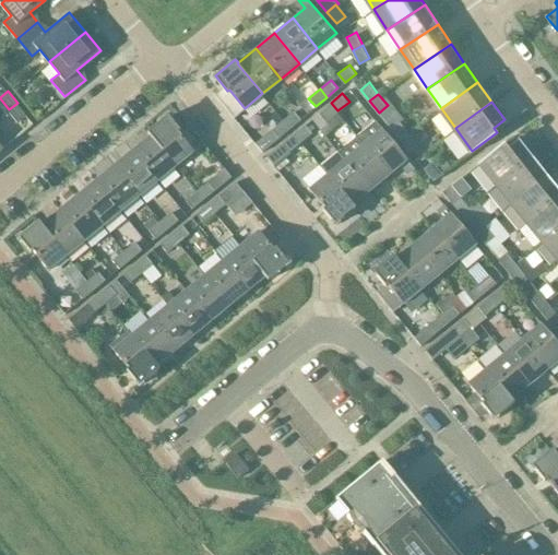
[(26,114),(18,103),(9,109),(18,120),(26,114)]
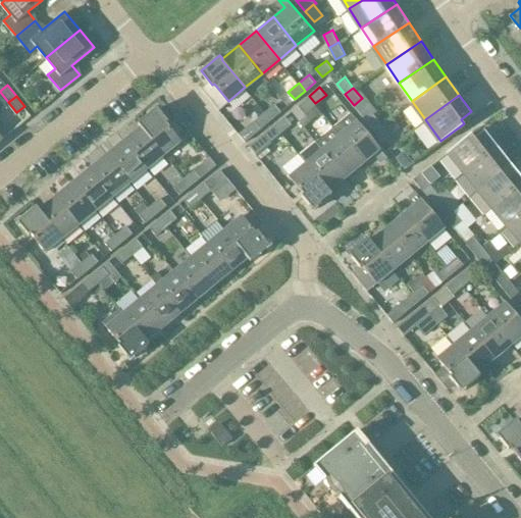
[(315,103),(309,96),(299,104),(305,112),(315,103)]
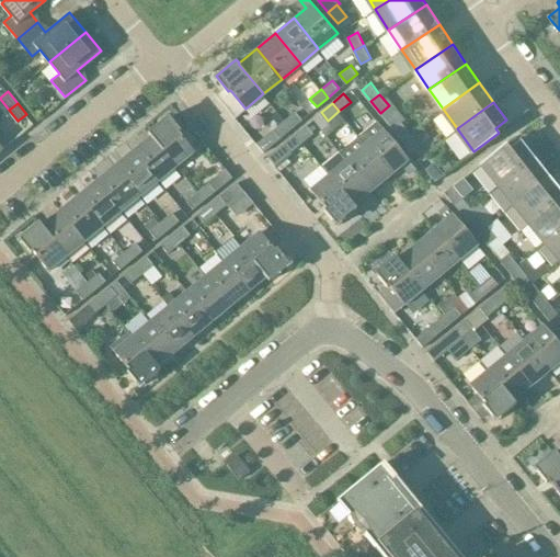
[(274,106),(267,112),(275,121),(282,116),(274,106)]
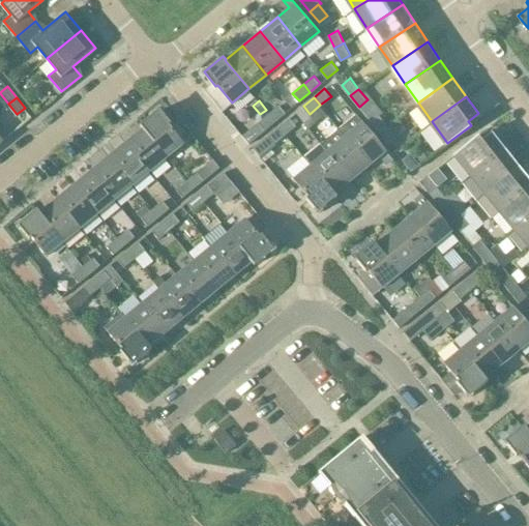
[(269,112),(276,119),(286,112),(280,104),(269,112)]
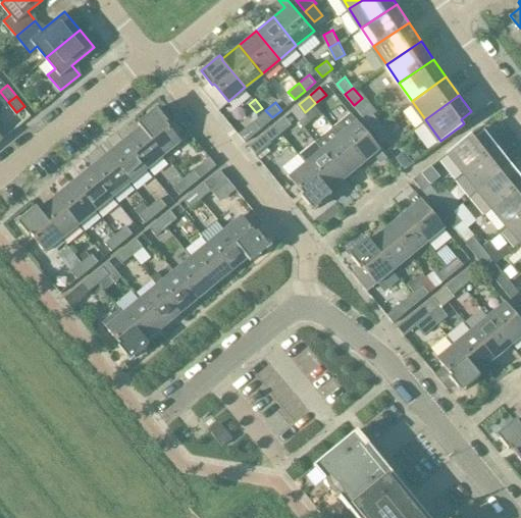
[(138,121),(141,125),(142,124),(164,153),(181,140),(167,121),(169,120),(157,106),(138,121)]
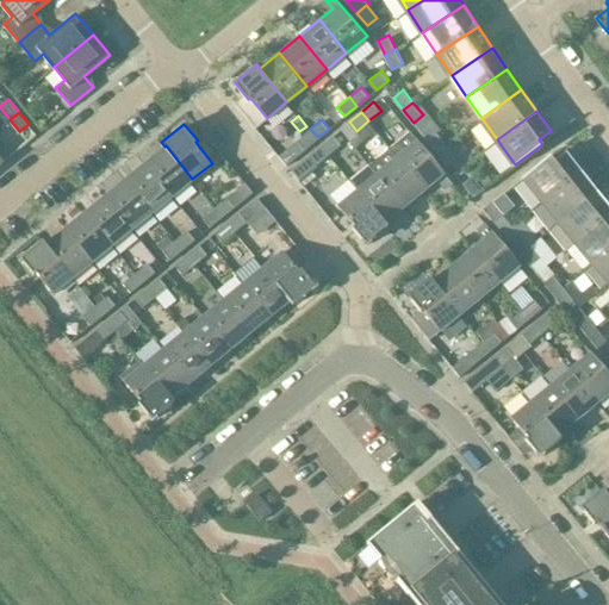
[(304,149),(318,137),(310,129),(297,139),(304,149)]
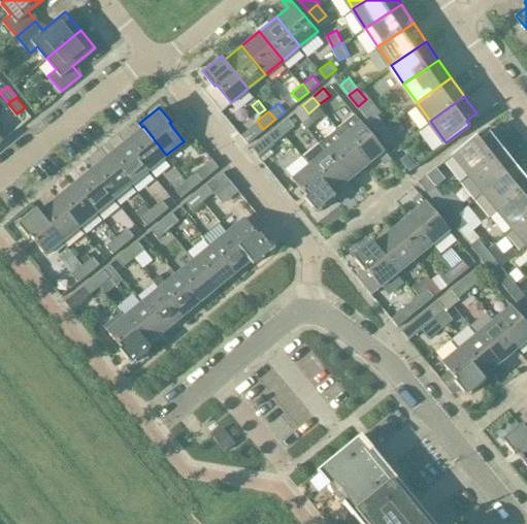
[(355,112),(337,127),(367,164),(379,154),(385,161),(391,156),(355,112)]
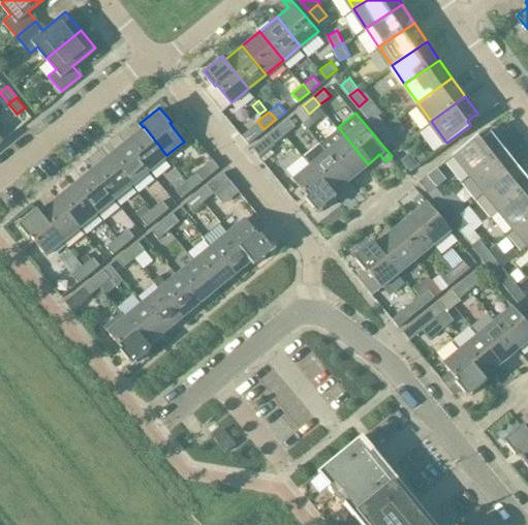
[(379,131),(387,125),(378,114),(370,121),(379,131)]
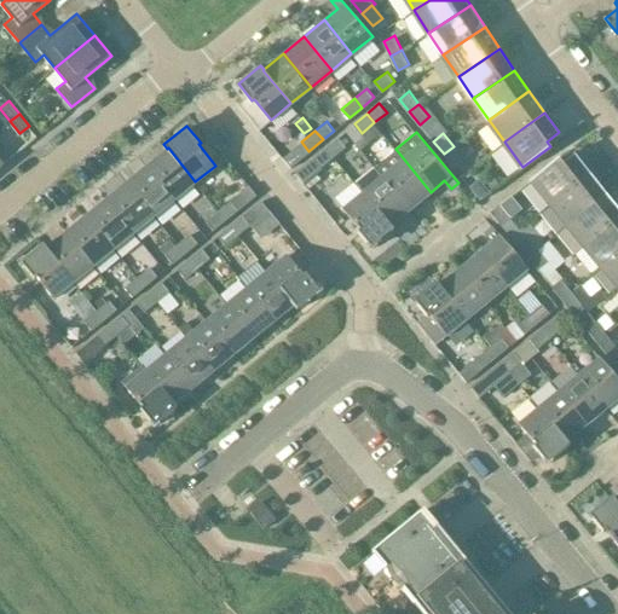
[(339,137),(328,145),(335,155),(346,145),(339,137)]
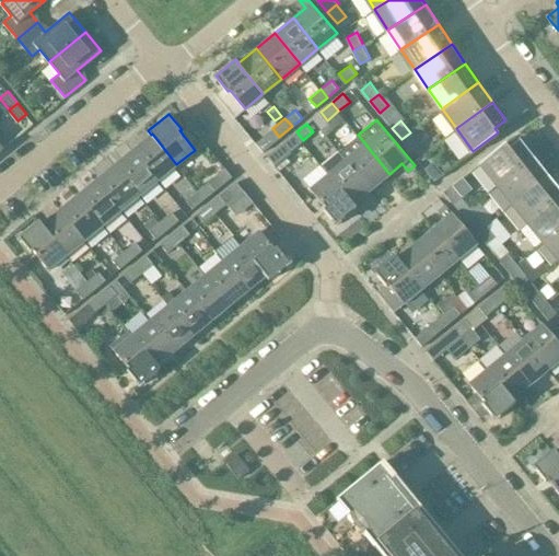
[(297,131),(267,155),(274,164),(303,140),(297,131)]
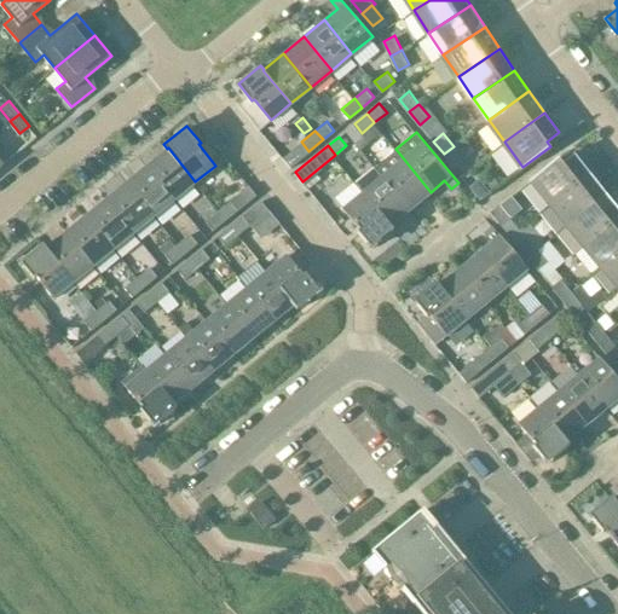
[(463,158),(454,146),(444,154),(454,166),(463,158)]
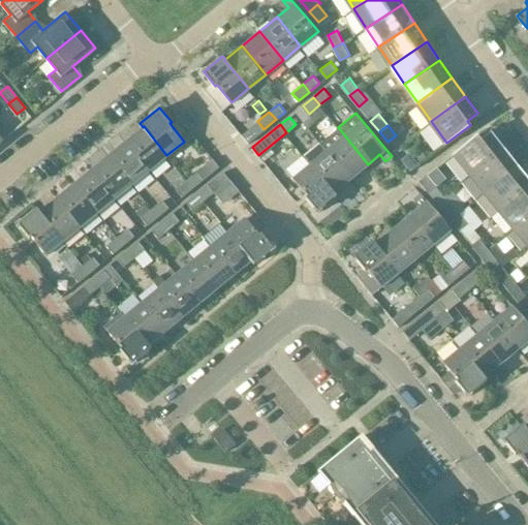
[(144,126),(143,127),(126,141),(150,170),(166,155),(144,126)]
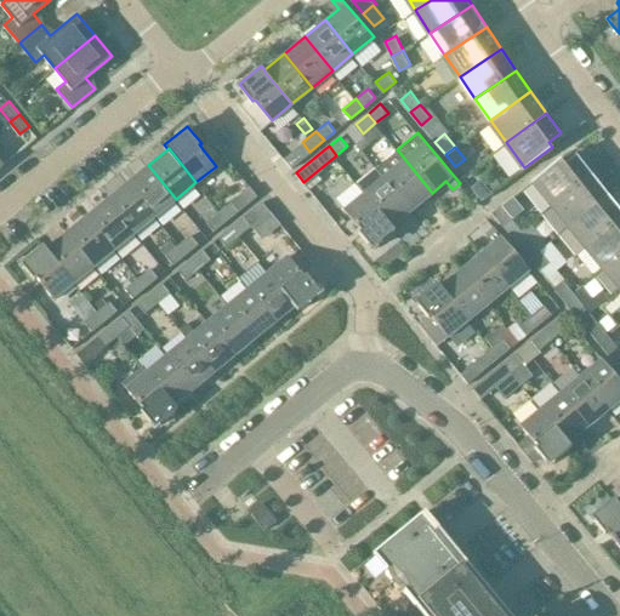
[(397,149),(376,165),(411,209),(432,193),(397,149)]
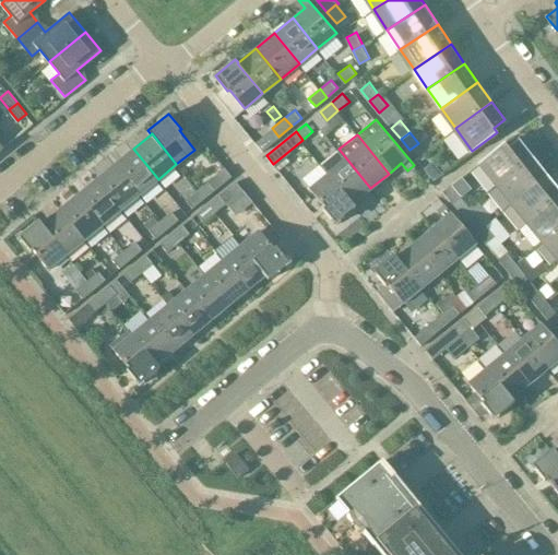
[(481,161),(498,184),(533,155),(519,138),(509,146),(505,142),(481,161)]
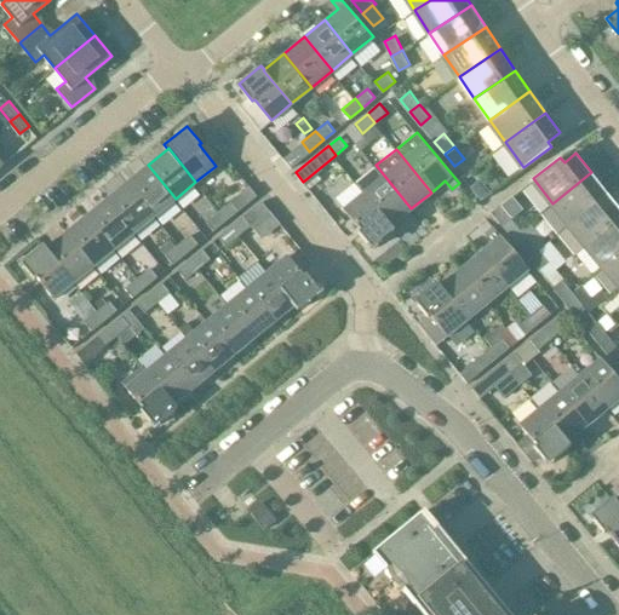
[(176,199),(148,165),(127,182),(155,214),(176,199)]
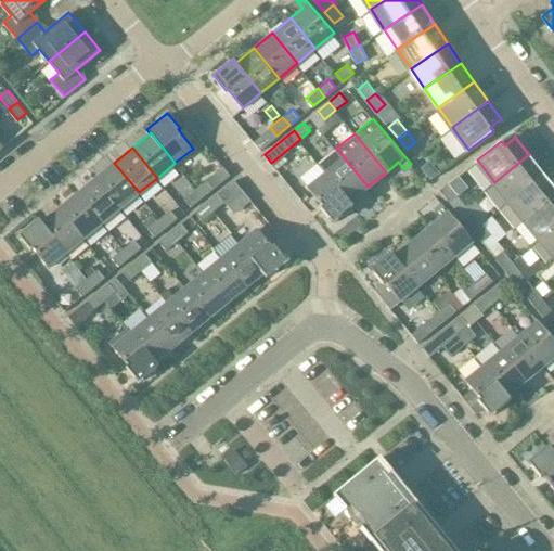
[(318,163),(325,171),(350,202),(350,201),(368,187),(336,148),(318,163)]
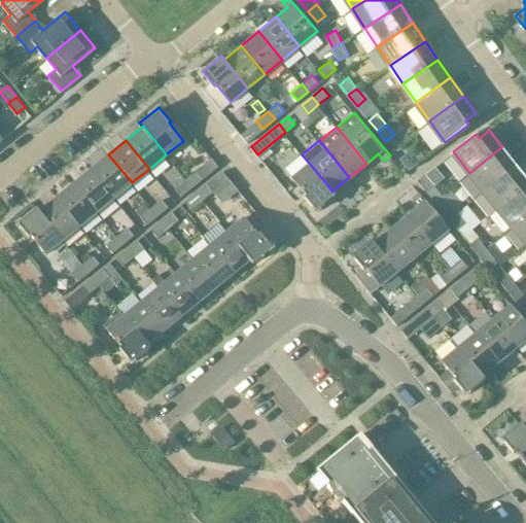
[(469,173),(483,190),(516,164),(502,146),(469,173)]
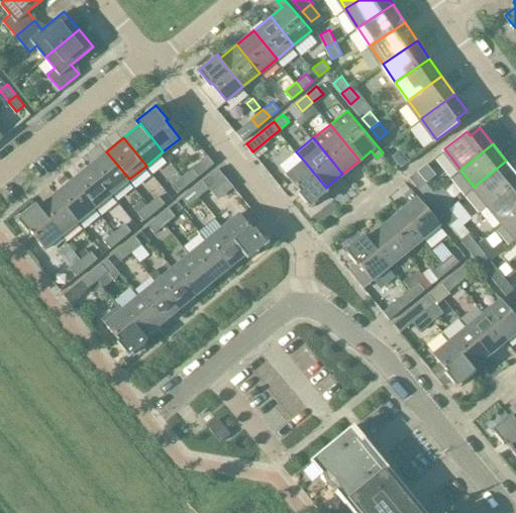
[(400,147),(392,155),(401,166),(410,160),(400,147)]
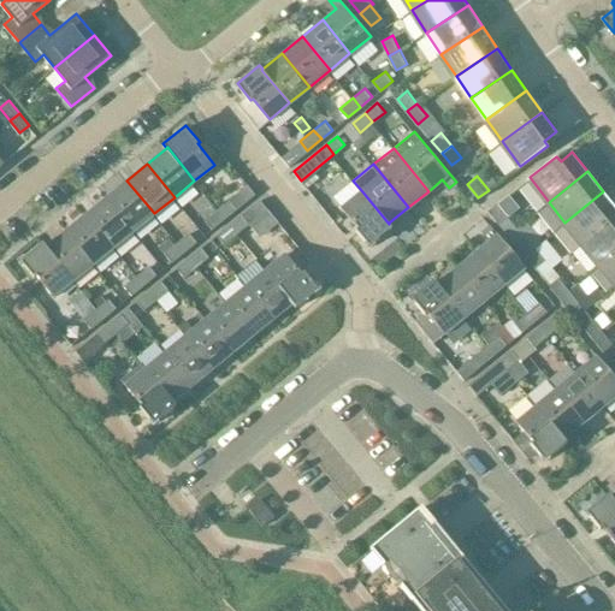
[(154,213),(126,181),(106,196),(134,230),(154,213)]
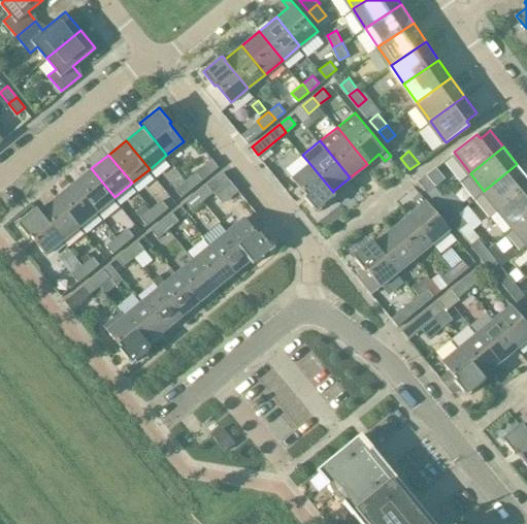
[(212,157),(185,179),(192,188),(220,165),(212,157)]
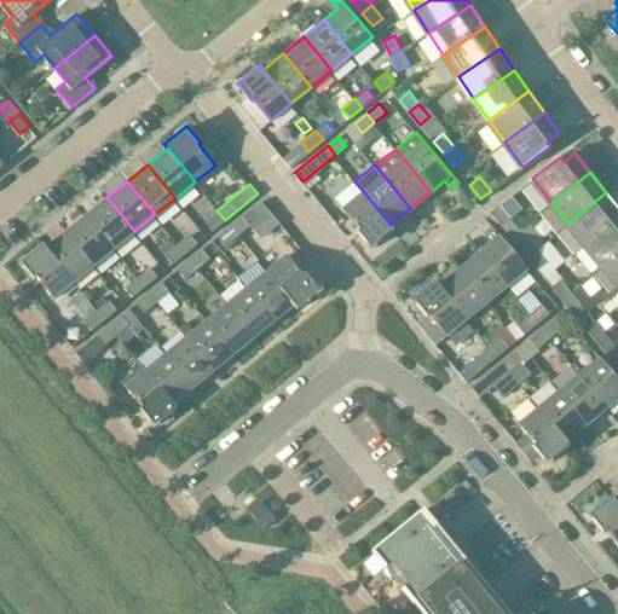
[(394,229),(391,224),(391,225),(363,191),(344,208),(361,229),(358,230),(371,247),(394,229)]
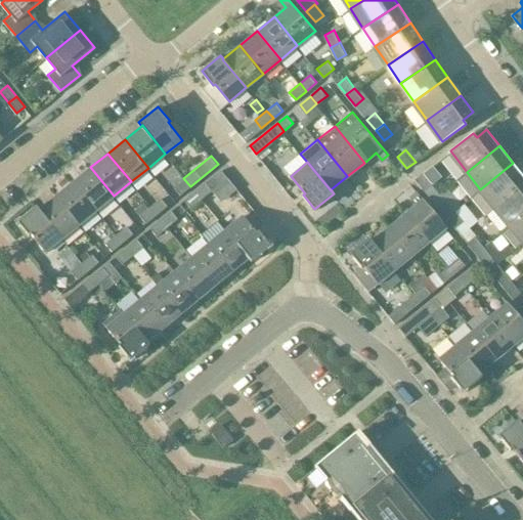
[(480,189),(494,207),(522,183),(522,175),(513,163),(480,189)]
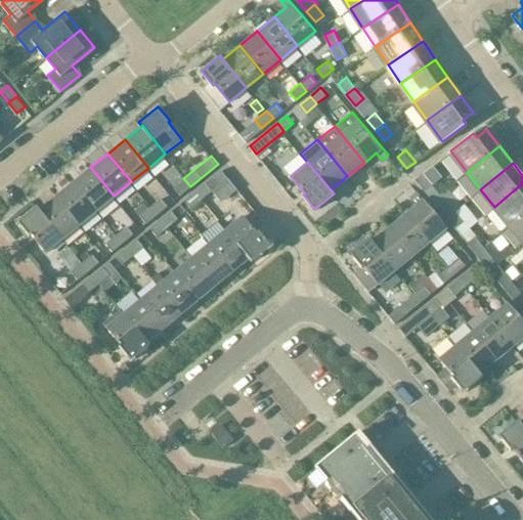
[(114,196),(90,167),(74,181),(97,210),(114,196)]
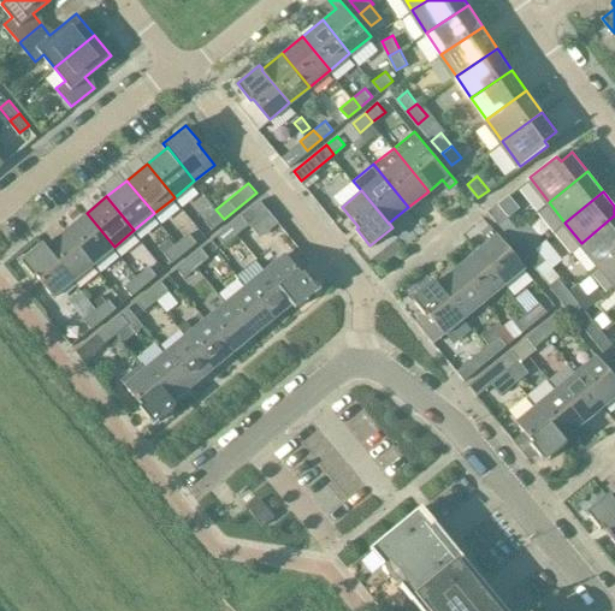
[(228,225),(236,233),(268,207),(261,197),(228,225)]
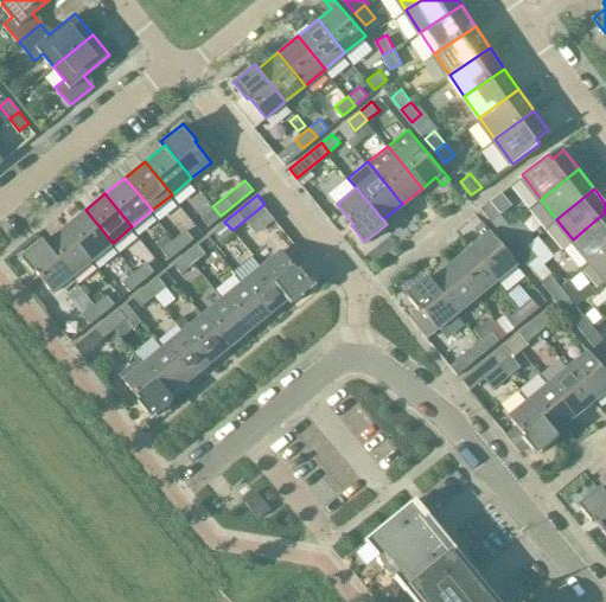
[(490,199),(482,206),(492,219),(502,212),(490,199)]
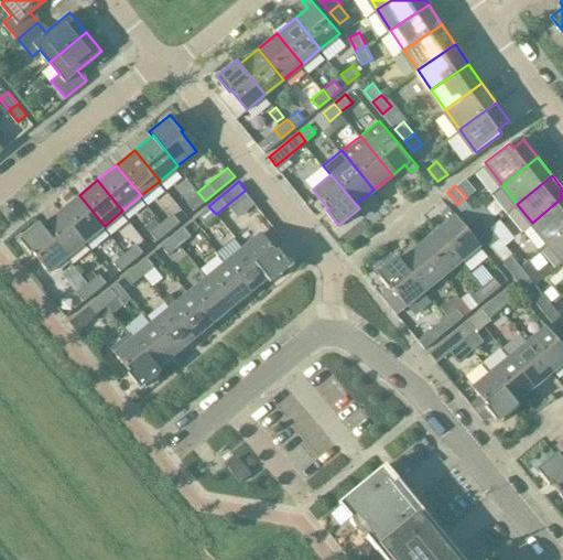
[(205,201),(197,192),(187,201),(195,210),(205,201)]
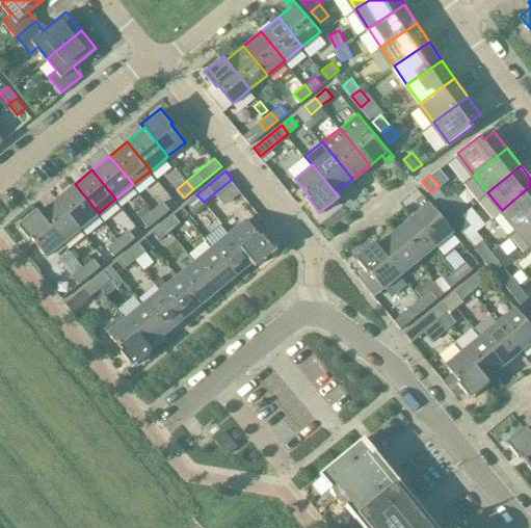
[(99,213),(75,184),(57,199),(81,227),(99,213)]
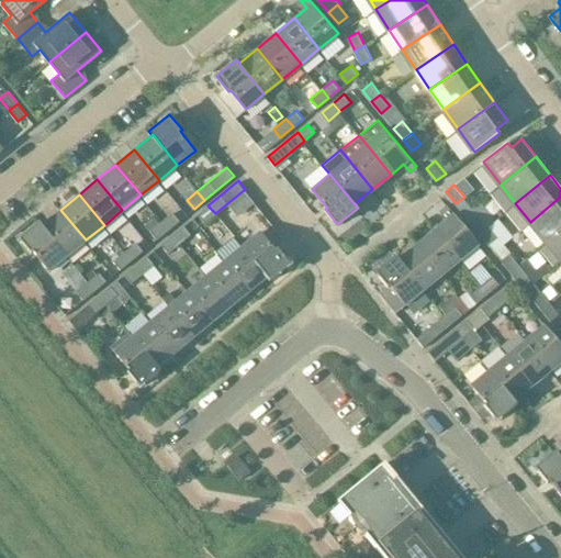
[(546,241),(560,227),(560,197),(530,222),(546,241)]
